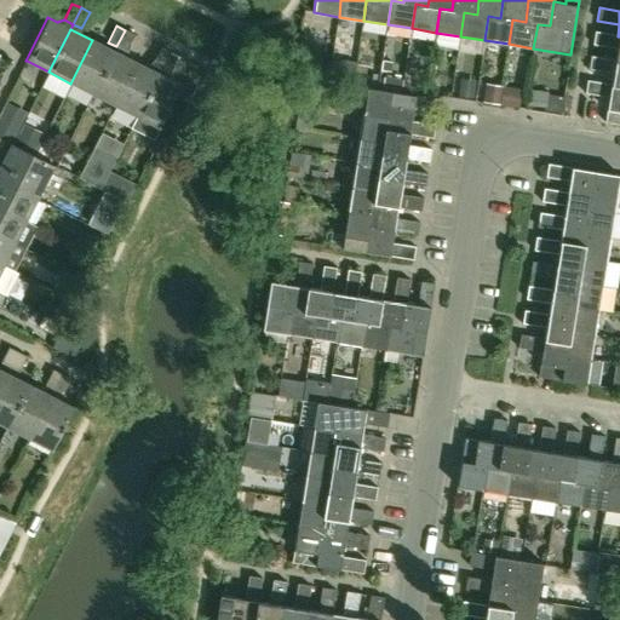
[(133,35),(125,30),(116,46),(125,51),(133,35)]
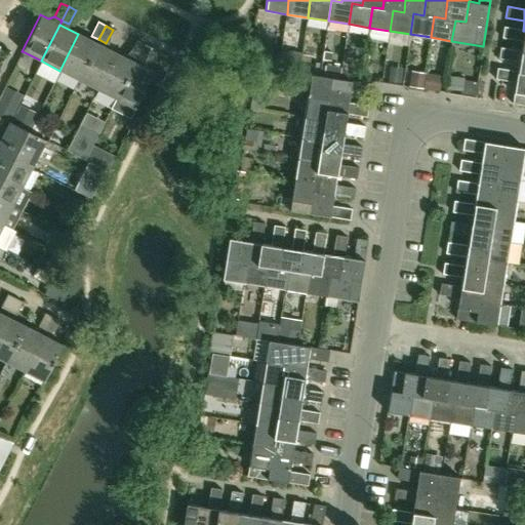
[(524,31),(523,31),(505,28),(502,38),(522,41),(520,50),(520,51),(524,52),(524,31)]
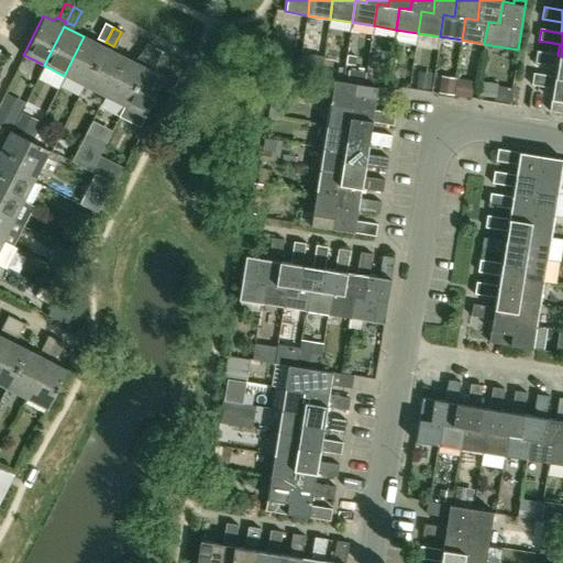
[(84,86),(103,46),(84,36),(64,76),(84,86)]
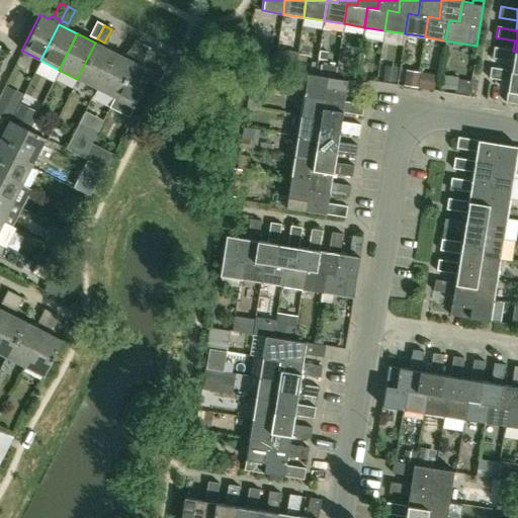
[(96,88),(113,52),(104,48),(104,42),(97,38),(95,42),(77,79),(96,88)]
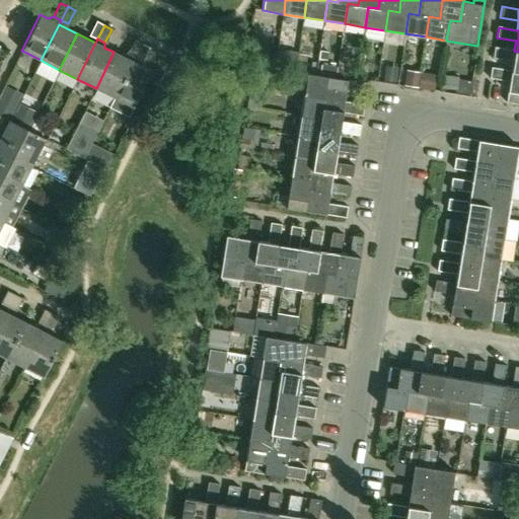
[(127,54),(135,58),(141,44),(134,41),(127,54)]
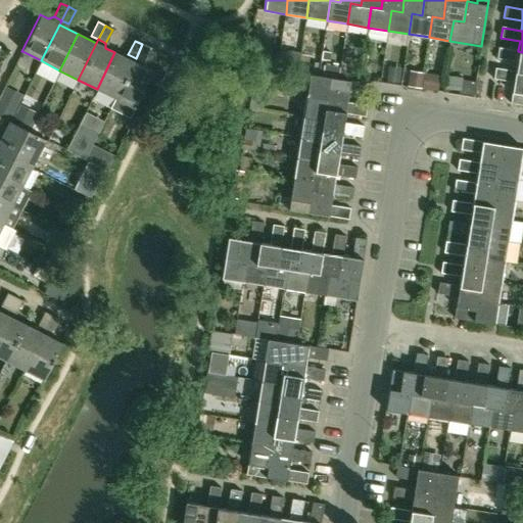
[(281,44),(268,42),(266,54),(279,56),(281,44)]
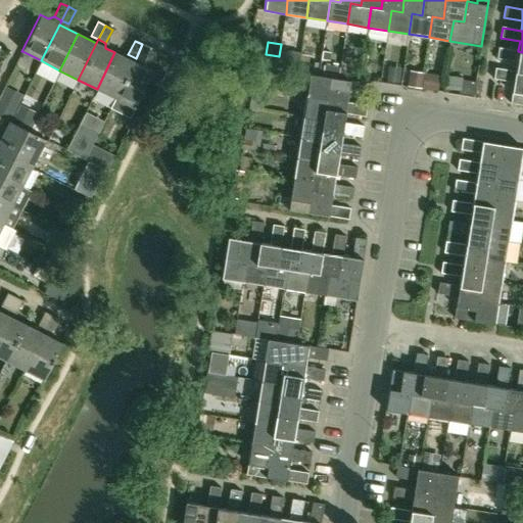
[(142,44),(136,58),(143,62),(150,48),(142,44)]
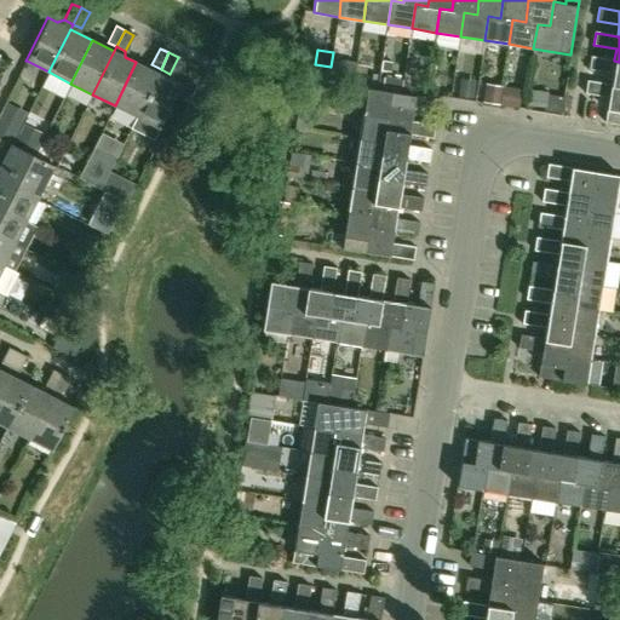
[(619,62),(614,61),(614,59),(591,56),(590,69),(613,73),(610,85),(619,86),(619,62)]
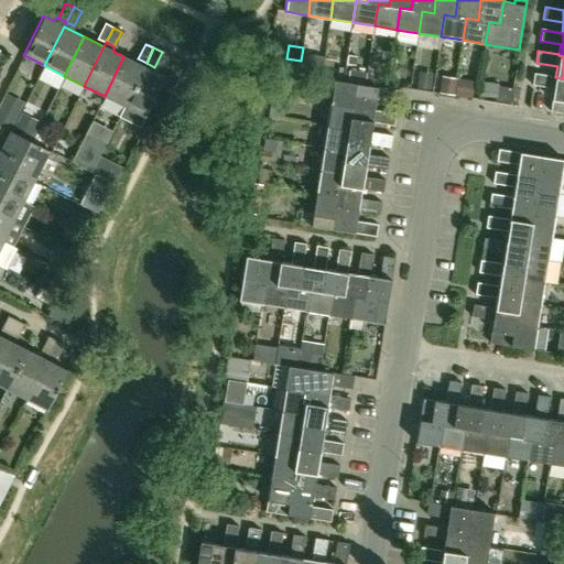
[(315,53),(304,52),(303,61),(318,63),(320,56),(315,55),(315,53)]
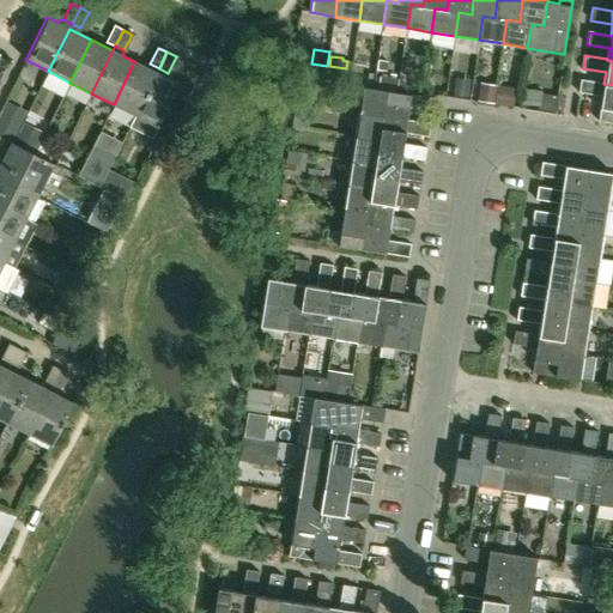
[(386,72),(387,62),(377,60),(376,70),(386,72)]
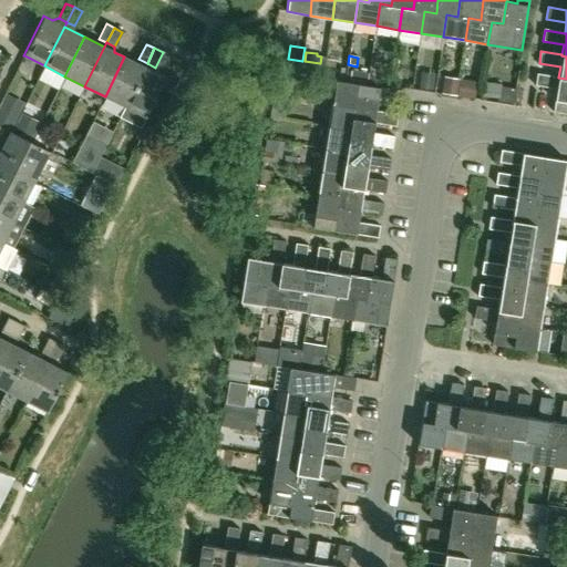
[(125,106),(145,68),(147,63),(138,59),(135,62),(124,57),(105,96),(125,106)]
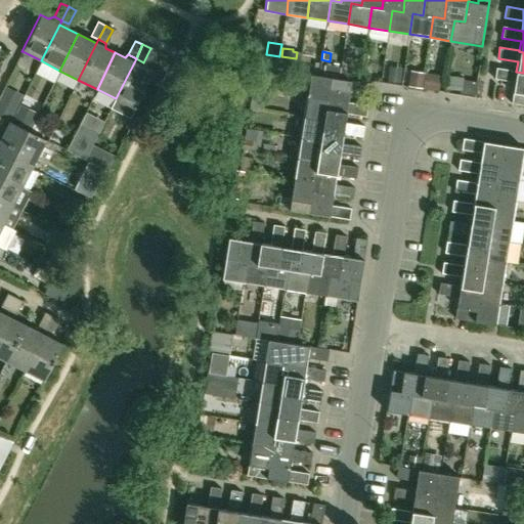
[(131,116),(154,72),(143,67),(143,62),(136,58),(134,62),(116,98),(116,99),(112,106),(131,116)]
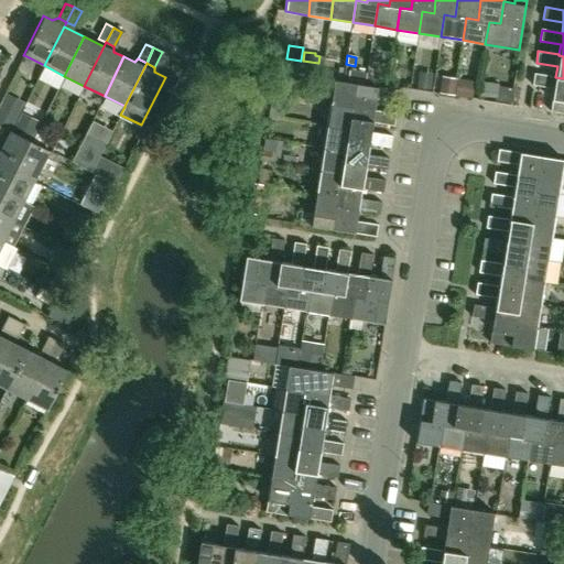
[(365,82),(366,72),(347,69),(346,79),(365,82)]
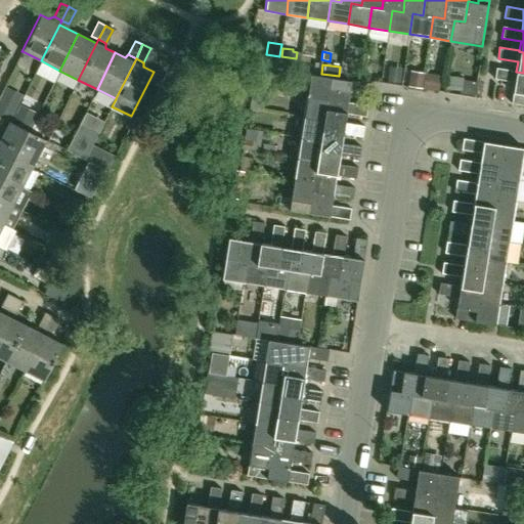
[(403,70),(390,68),(389,83),(402,85),(403,70)]
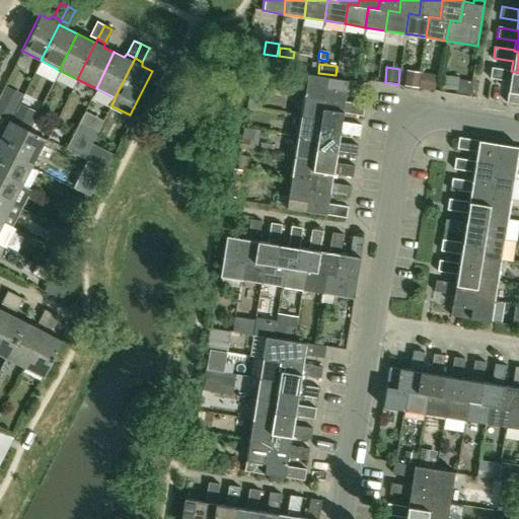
[(518,104),(518,72),(511,71),(492,68),(490,79),(509,82),(506,102),(518,104)]
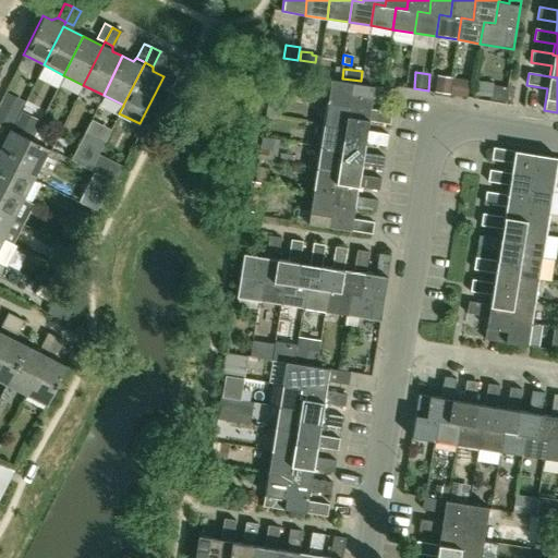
[(450,95),(452,77),(438,75),(436,93),(450,95)]
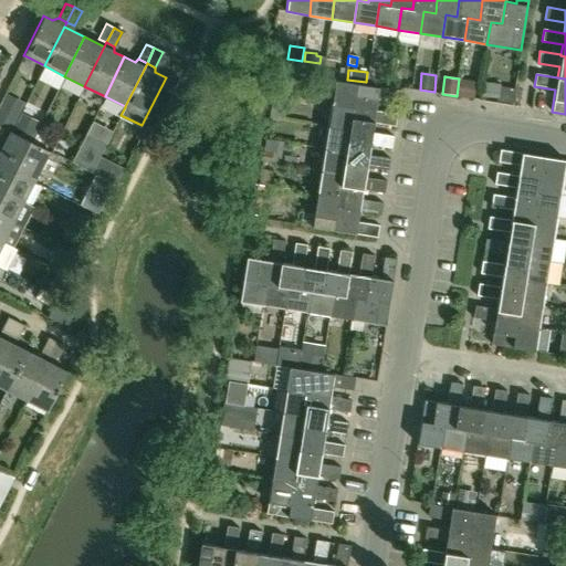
[(399,83),(396,79),(390,77),(388,87),(398,88),(399,83)]
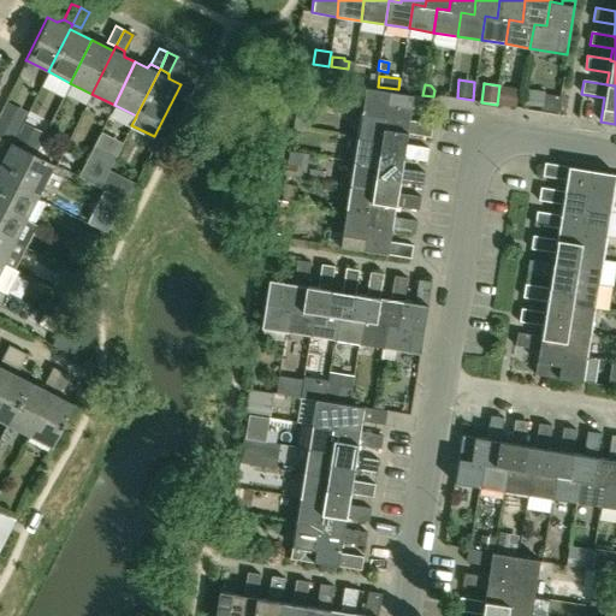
[(409,120),(413,96),(365,88),(360,113),(385,117),(383,129),(407,132),(407,134),(430,137),(432,124),(409,120)]
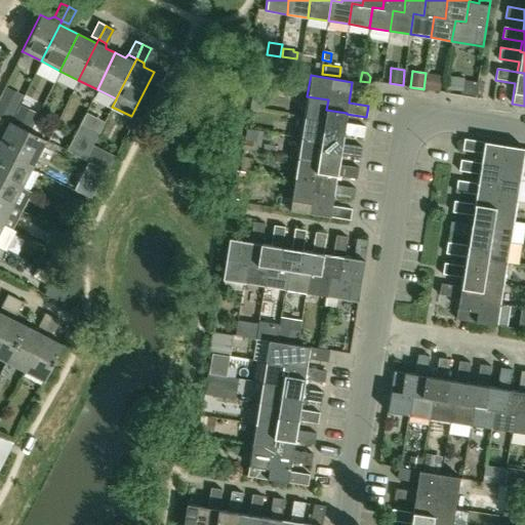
[(462,84),(463,77),(447,76),(447,82),(446,88),(461,90),(462,84)]
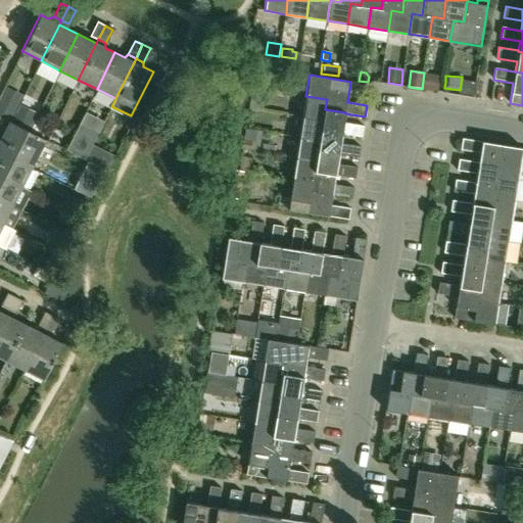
[(344,123),(345,113),(345,112),(325,109),(327,99),(305,96),(302,116),(324,120),(322,130),(342,133),(342,134),(362,137),(364,126),(344,123)]
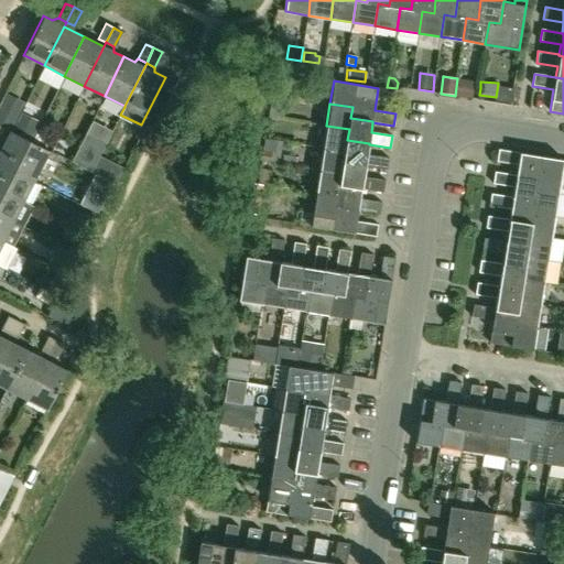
[(17,117),(0,107),(0,125),(10,130),(17,117)]
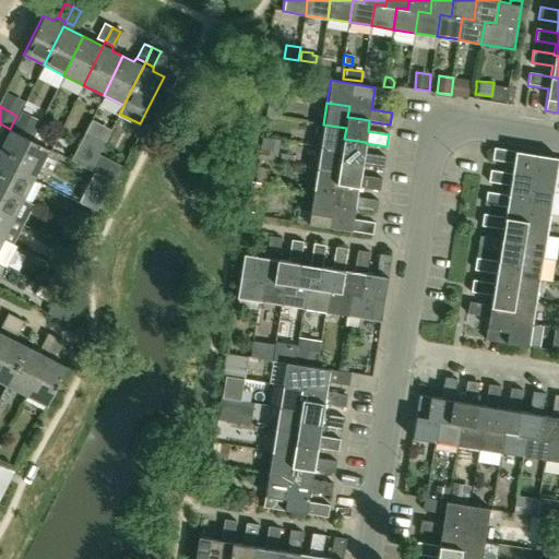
[(21,115),(12,131),(30,140),(38,123),(21,115)]
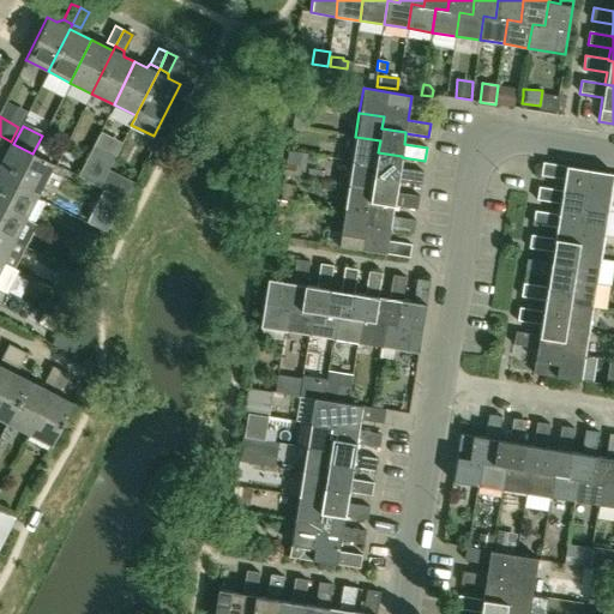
[(401,169),(402,157),(402,156),(378,152),(380,140),(355,137),(351,161),(375,166),(374,176),(398,181),(421,185),(422,173),(401,169)]
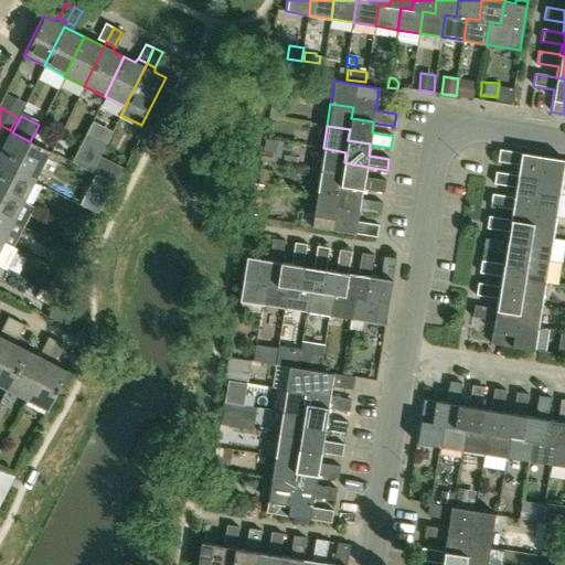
[(12,132),(9,130),(0,147),(0,151),(18,161),(13,171),(33,181),(49,151),(30,141),(12,132)]
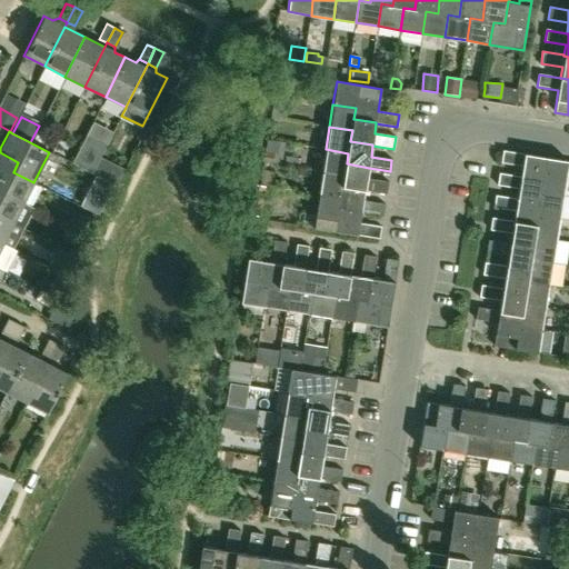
[(92,172),(105,148),(103,148),(106,143),(86,133),(72,162),(92,172)]
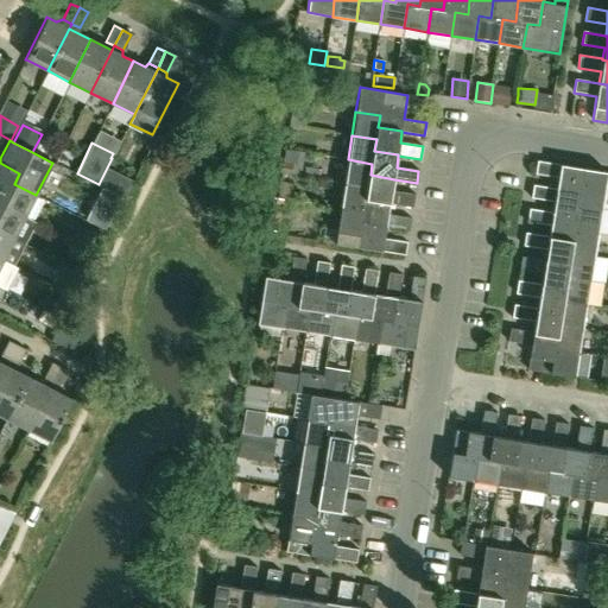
[(299,176),(304,153),(285,150),(282,172),(299,176)]
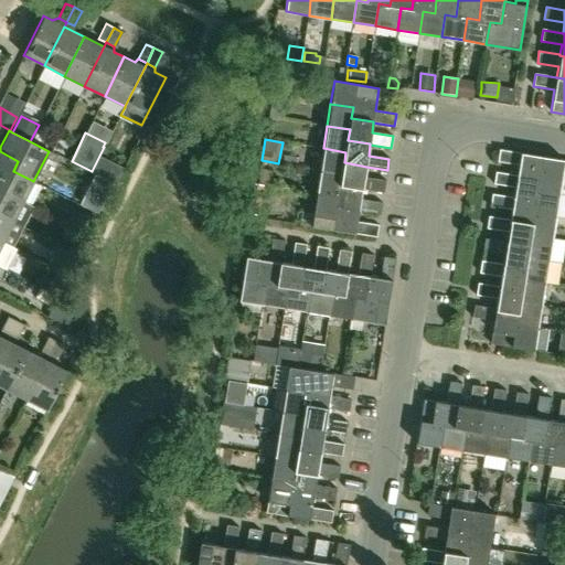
[(364,178),(366,167),(344,162),(345,152),(323,148),(320,170),(342,174),(341,185),(363,189),(363,190),(383,193),(385,181),(364,178)]
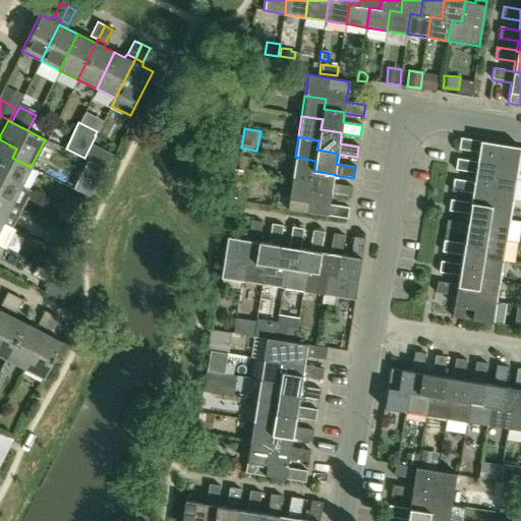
[(516,179),(520,148),(461,137),(459,149),(478,152),(476,161),(476,162),(497,165),(496,175),(516,179)]
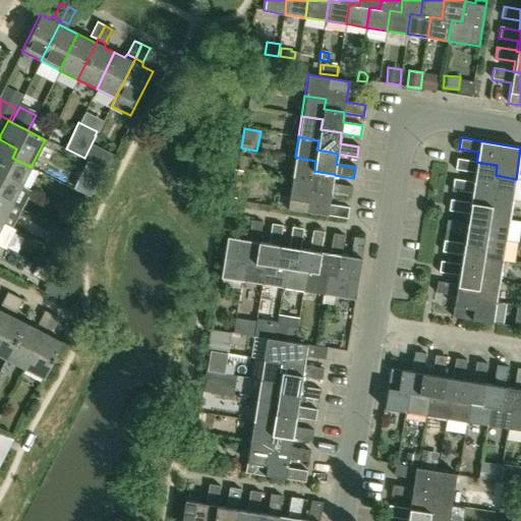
[(21,186),(31,167),(12,158),(16,149),(0,139),(0,163),(7,167),(3,176),(21,186)]
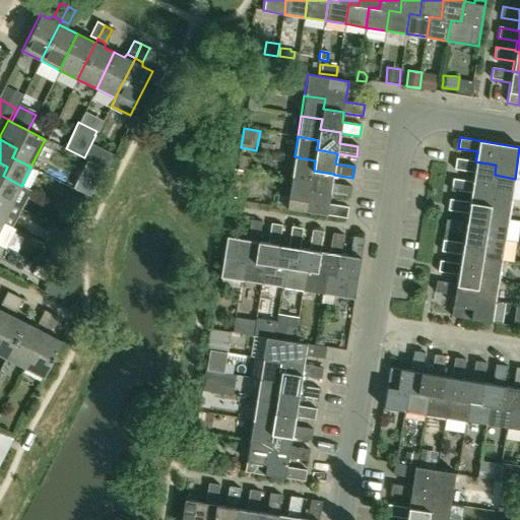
[(107,171),(114,155),(104,150),(96,165),(103,169),(107,171)]
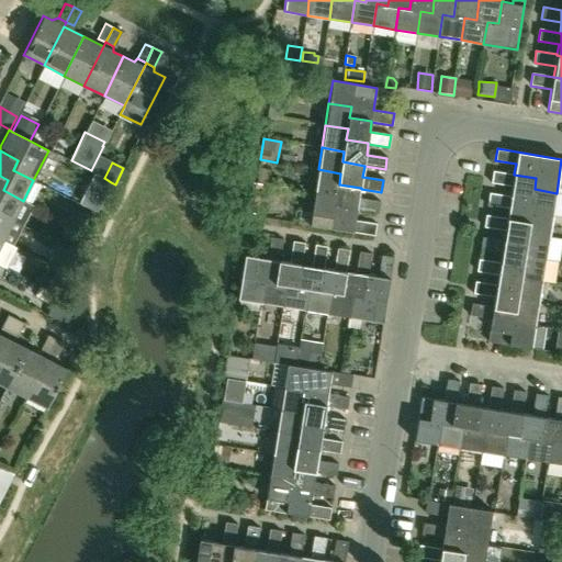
[(359,199),(361,189),(361,188),(339,184),(340,173),(318,169),(315,192),(337,195),(335,206),(357,210),(357,211),(378,214),(380,202),(359,199)]
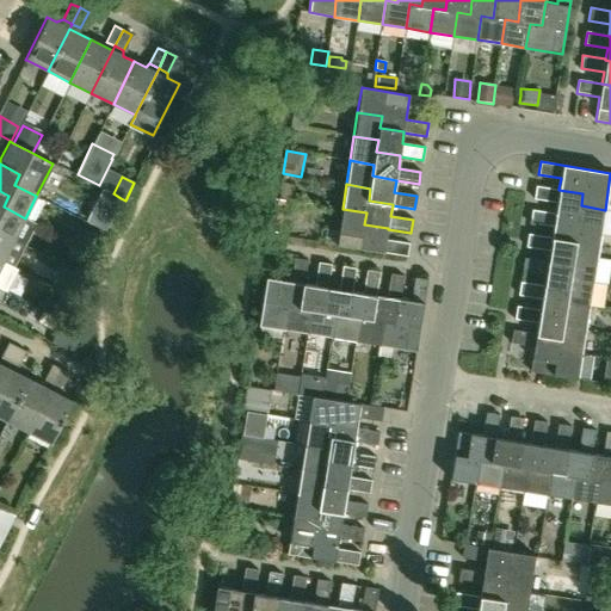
[(602,234),(605,210),(581,205),(582,193),(559,190),(559,189),(537,185),(535,199),(557,203),(555,213),(555,214),(579,217),(576,229),(602,234)]
